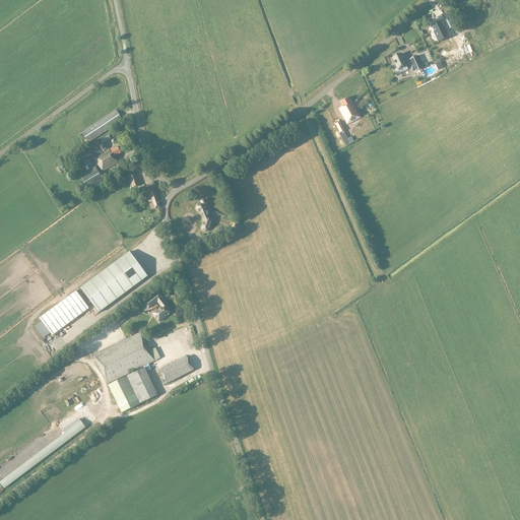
[(440,22),(432,26),(437,37),(445,34),(440,22)]
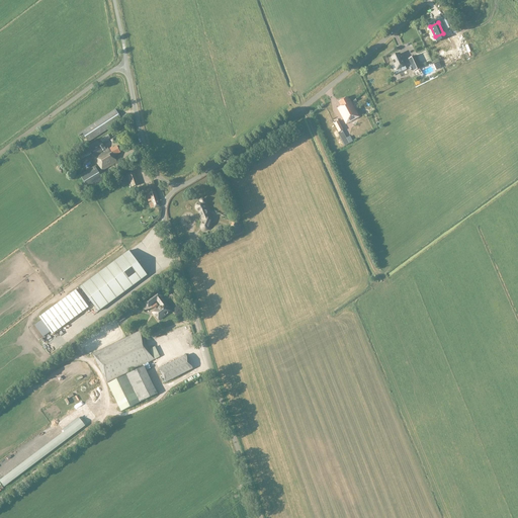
[(401,68),(402,71),(406,69),(399,54),(391,58),(397,70),(401,68)]
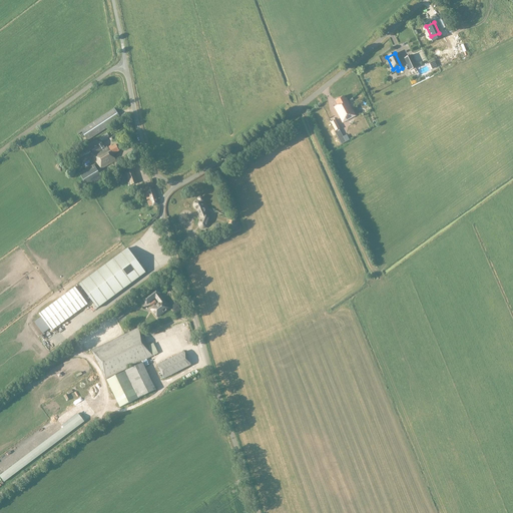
[(412,55),(409,56),(405,58),(410,70),(417,67),(412,56),(412,55)]
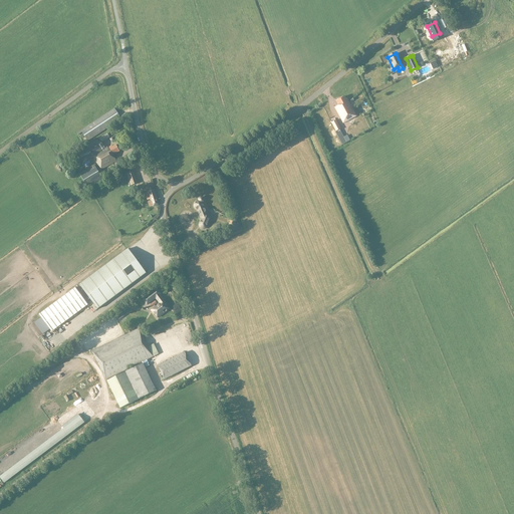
[(334,107),(342,123),(356,116),(346,98),(346,99),(344,96),(335,100),(338,105),(334,107)]
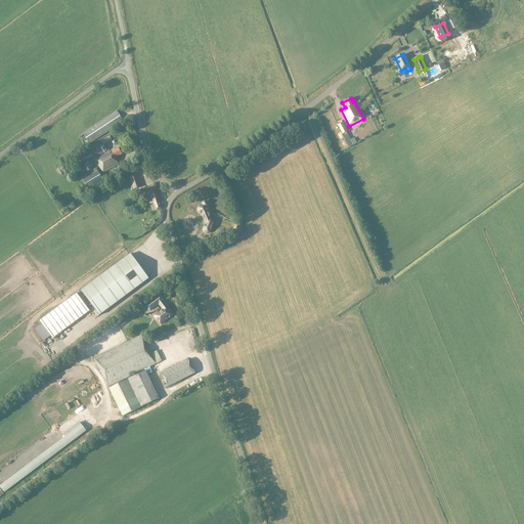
[(117,111),(79,136),(80,137),(83,135),(89,145),(124,123),(117,111)]
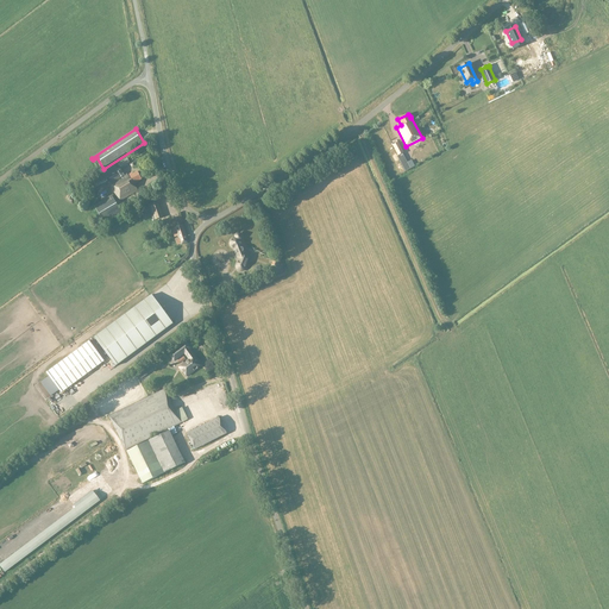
[(397,143),(391,145),(397,156),(396,157),(403,169),(405,171),(414,167),(414,165),(410,161),(407,163),(402,154),(403,152),(397,143)]
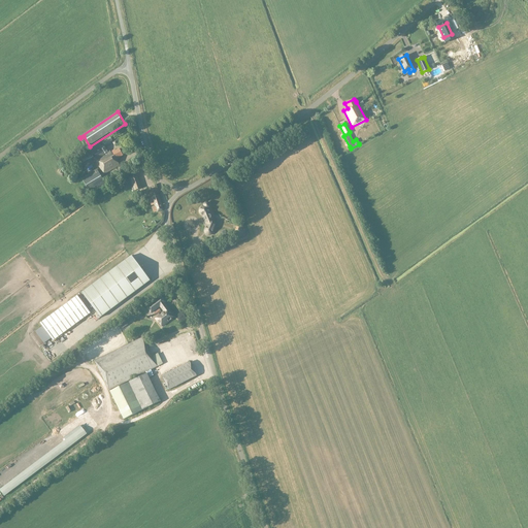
[(101,146),(99,143),(89,150),(103,174),(119,165),(116,160),(123,156),(119,149),(116,152),(114,150),(108,154),(104,146),(112,142),(110,137),(102,142),(104,145),(101,146)]
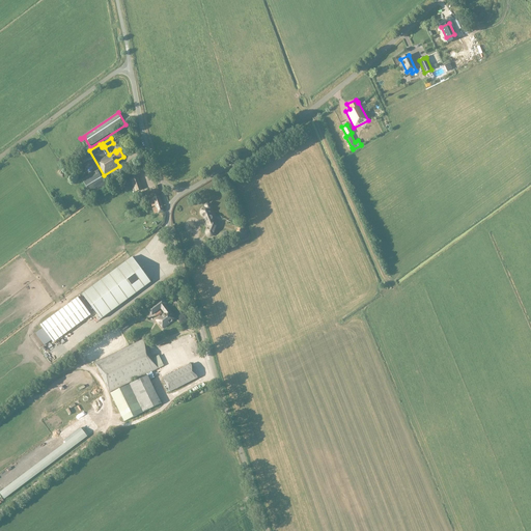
[(104,182),(98,171),(82,180),(88,192),(104,182)]
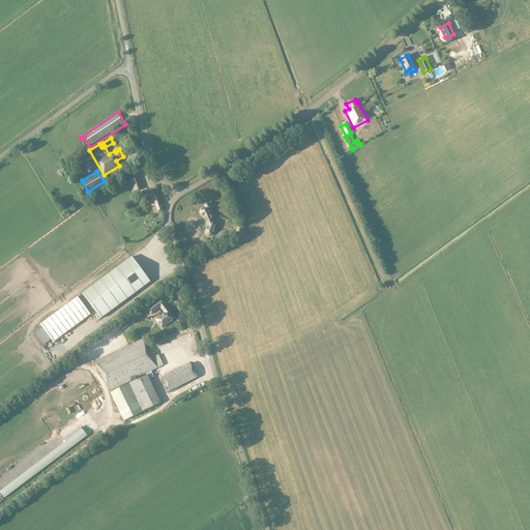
[(128,180),(134,193),(142,189),(137,177),(128,180)]
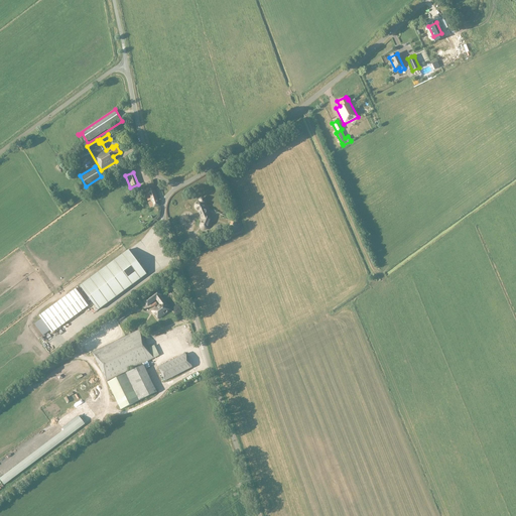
[(153,186),(144,189),(147,197),(146,198),(147,202),(151,200),(153,208),(159,206),(153,186)]
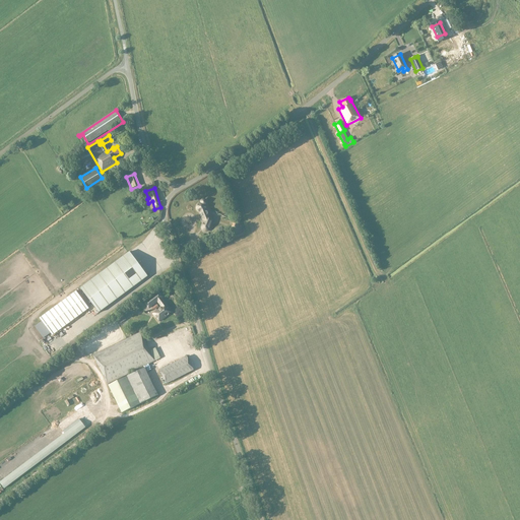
[(205,205),(205,204),(206,204),(206,203),(206,202),(206,201),(205,201),(205,200),(204,200),(203,200),(202,200),(202,201),(201,201),(201,202),(201,203),(200,203),(199,203),(199,204),(198,204),(197,205),(197,206),(197,207),(197,208),(197,209),(197,210),(198,211),(199,212),(200,212),(200,213),(200,214),(200,215),(201,215),(201,216),(202,217),(202,218),(204,221),(202,226),(202,228),(202,229),(202,230),(203,231),(204,231),(204,232),(205,232),(206,232),(206,231),(207,231),(208,231),(208,230),(212,221),(212,220),(212,219),(212,218),(211,218),(211,217),(210,217),(210,216),(209,216),(208,216),(207,216),(207,215),(207,214),(207,213),(207,212),(206,211),(205,211),(205,210),(205,209),(206,209),(206,208),(206,207),(206,206),(205,206),(205,205)]
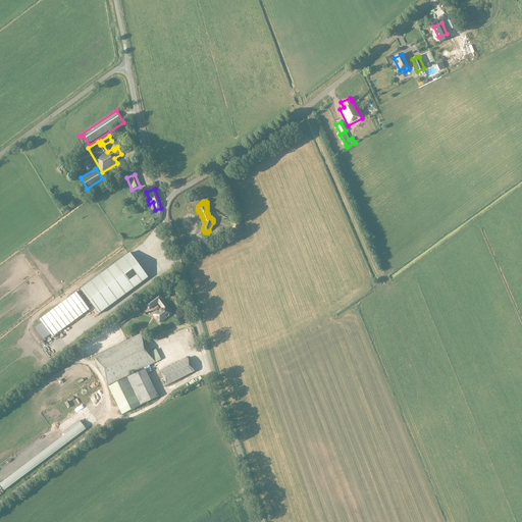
[(241,231),(240,224),(236,225),(235,221),(231,222),(232,227),(236,227),(236,232),(241,231)]
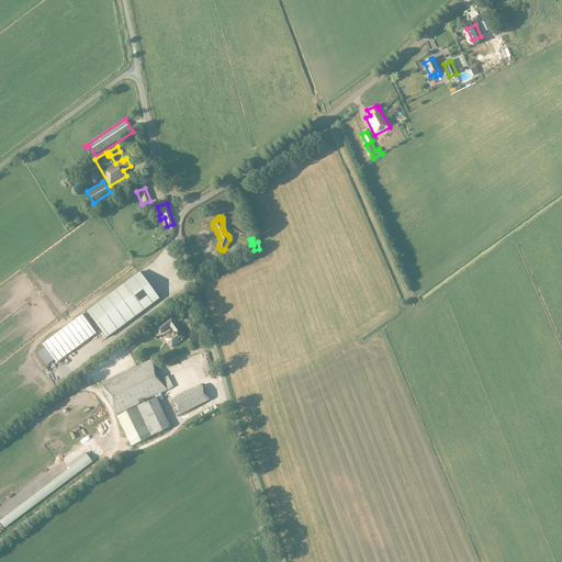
[(139,272),(87,312),(107,338),(159,299),(139,272)]
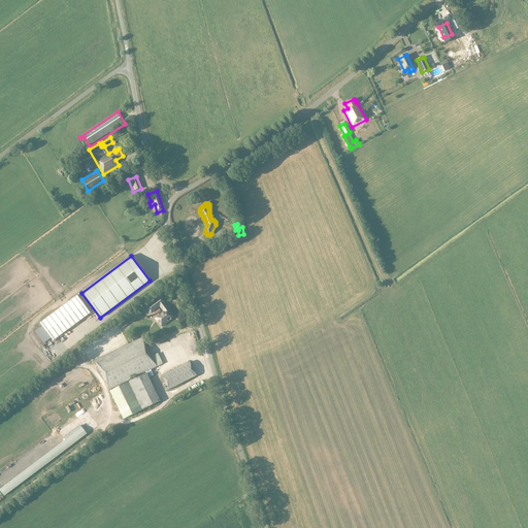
[(77,296),(40,324),(53,341),(90,314),(77,296)]
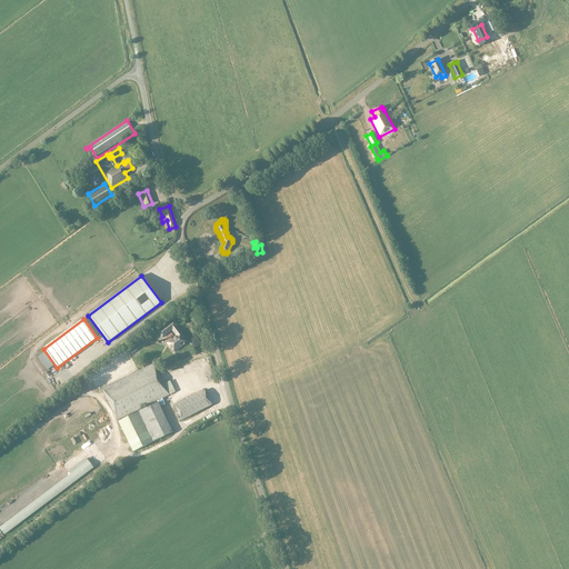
[(173,319),(158,331),(162,338),(172,330),(177,337),(168,343),(170,348),(171,347),(175,351),(185,343),(187,341),(181,335),(182,333),(177,327),(179,326),(173,319)]
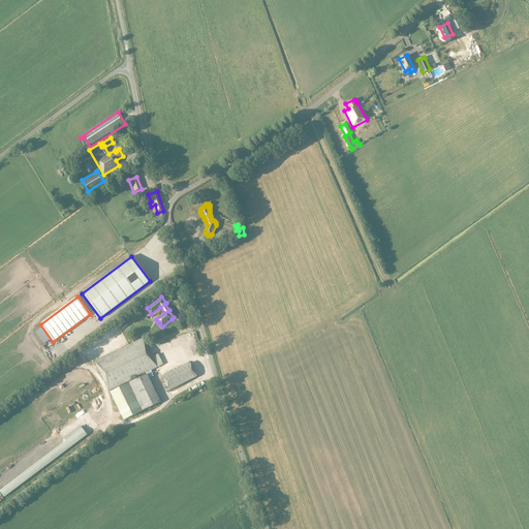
[(109,391),(146,373),(147,374),(110,393),(123,419),(160,402),(149,379),(151,378),(154,376),(151,370),(157,368),(143,338),(94,362),(109,391)]
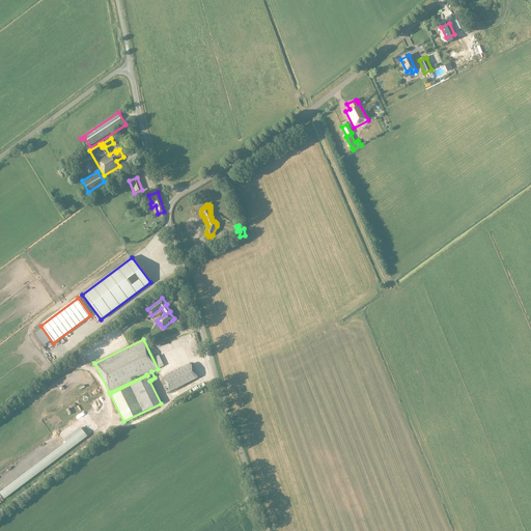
[(163,378),(170,392),(197,379),(190,364),(163,378)]
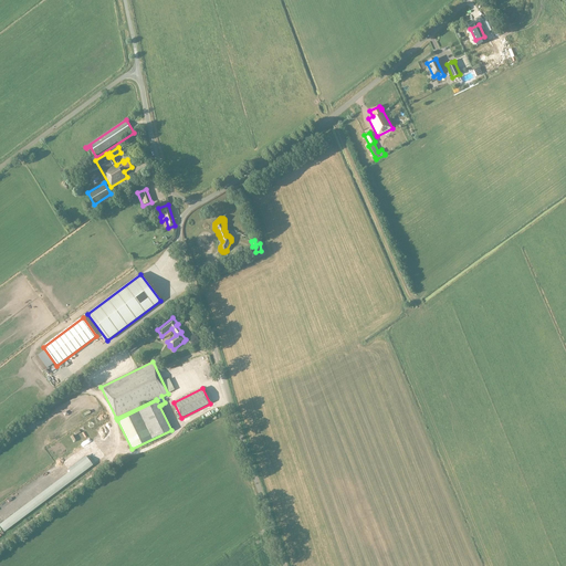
[(58,427),(66,432),(71,426),(63,419),(58,427)]
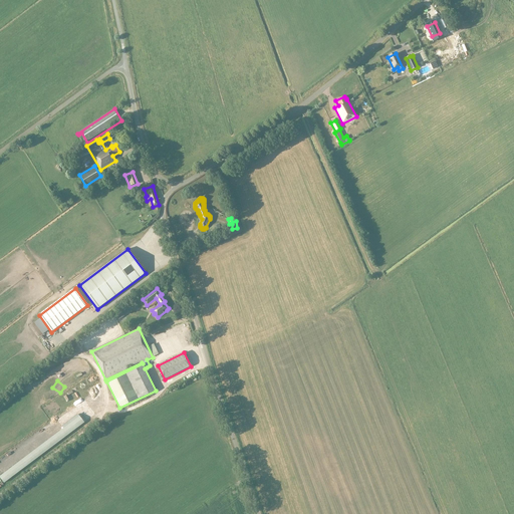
[(78,417),(0,475),(0,478),(3,483),(83,423),(78,417)]
